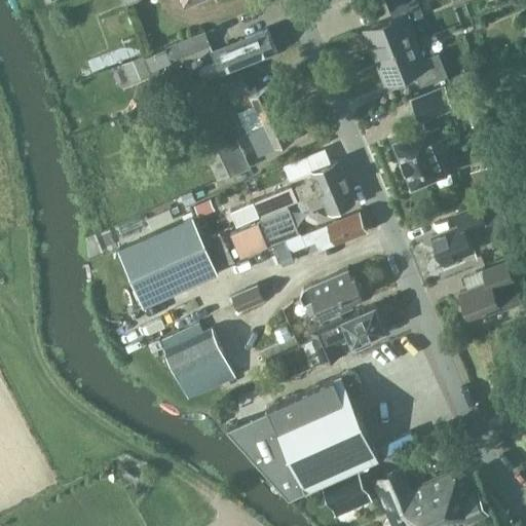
[(423,14),(417,0),(385,0),(392,16),(362,29),(373,57),(417,39),(410,20),(423,14)]
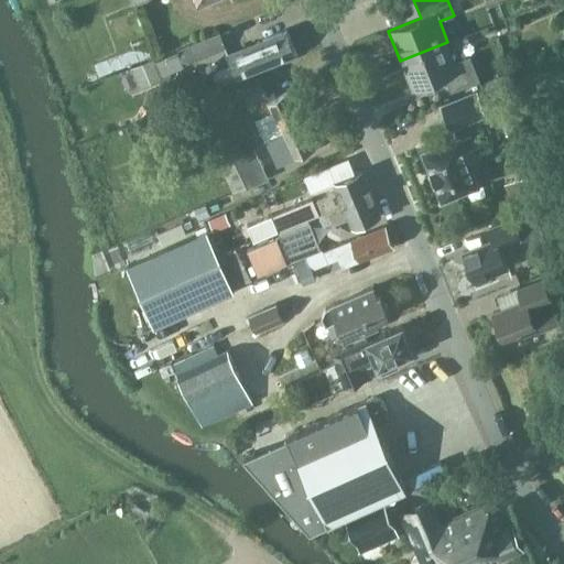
[(212,73),(217,86),(296,55),(286,31),(227,54),(231,65),(212,73)]
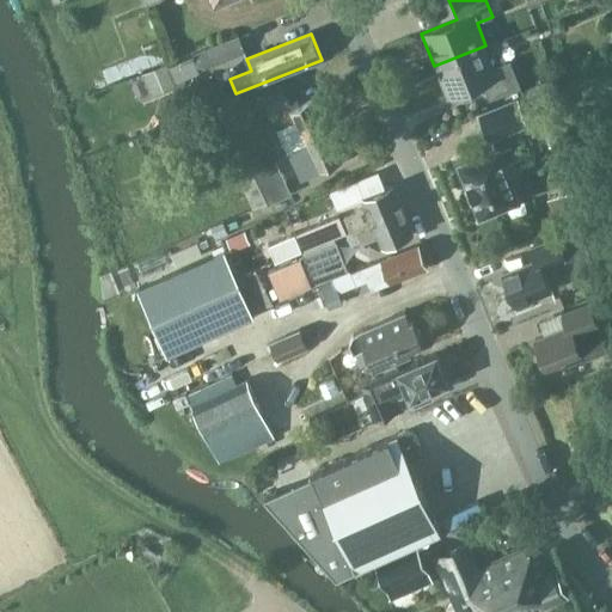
[(200,72),(200,69),(245,51),(239,37),(167,66),(166,62),(132,77),(136,86),(146,81),(151,93),(176,84),(175,81),(200,72)]
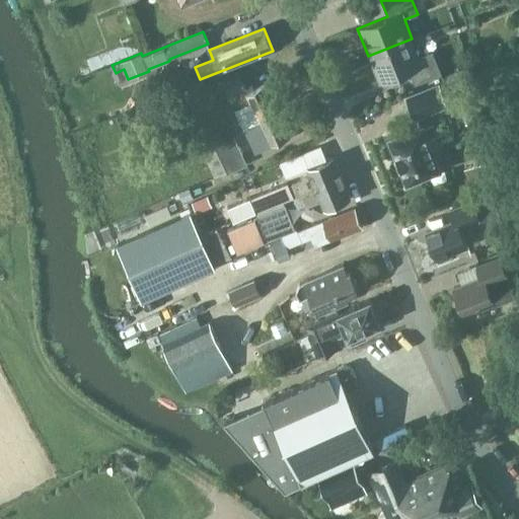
[(415,85),(442,74),(433,52),(420,57),(412,39),(368,56),(379,83),(410,71),(415,85)]
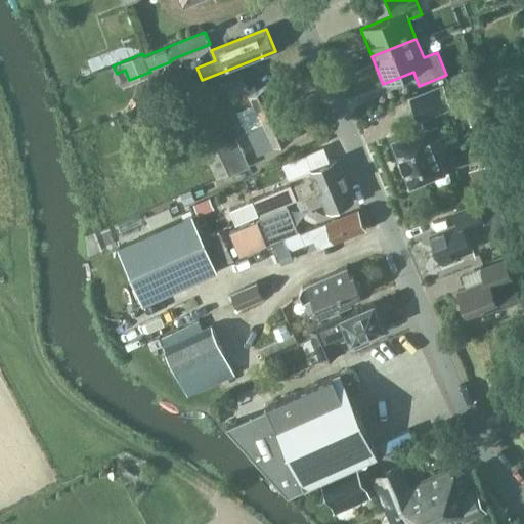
[(91,71),(140,52),(135,40),(87,58),(91,71)]
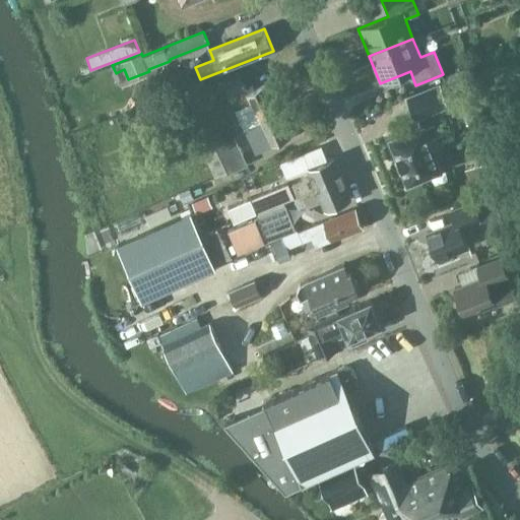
[(472,75),(468,66),(444,76),(447,84),(472,75)]
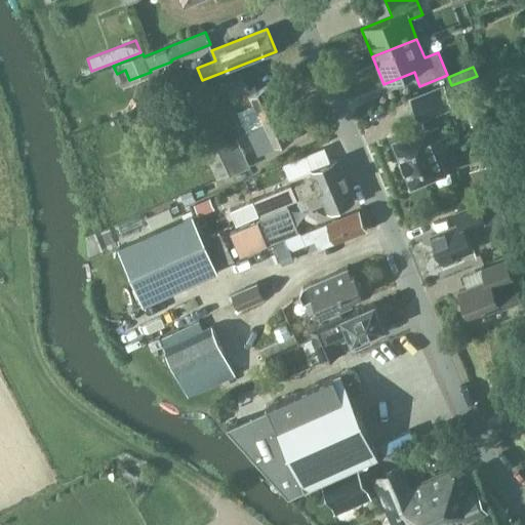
[(257,155),(293,138),(268,86),(255,91),(253,86),(248,88),(242,78),(218,88),(224,99),(233,96),(234,96),(237,95),(243,108),(237,111),(257,155)]
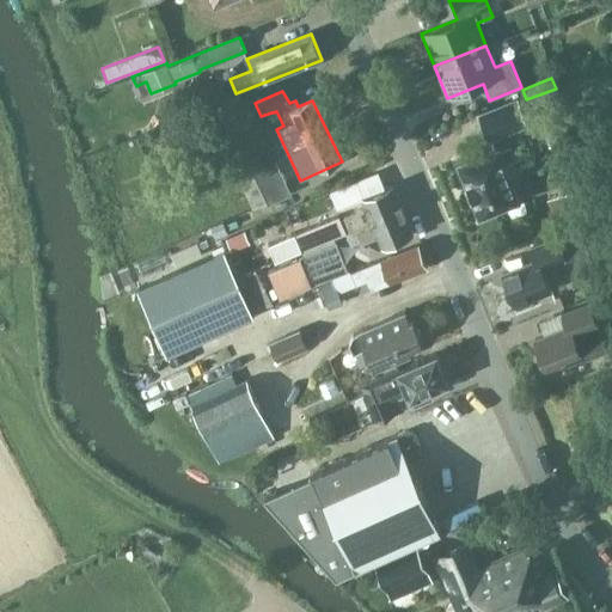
[(489,140),(528,124),(518,97),(477,112),(489,140)]
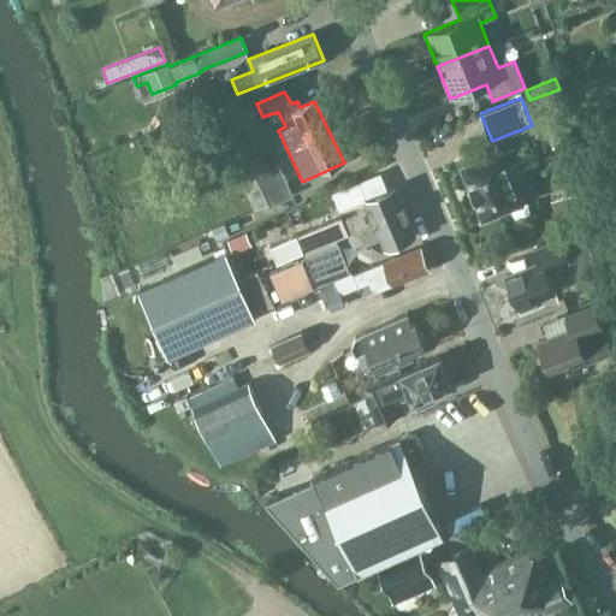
[(562,125),(545,132),(551,148),(568,141),(562,125)]
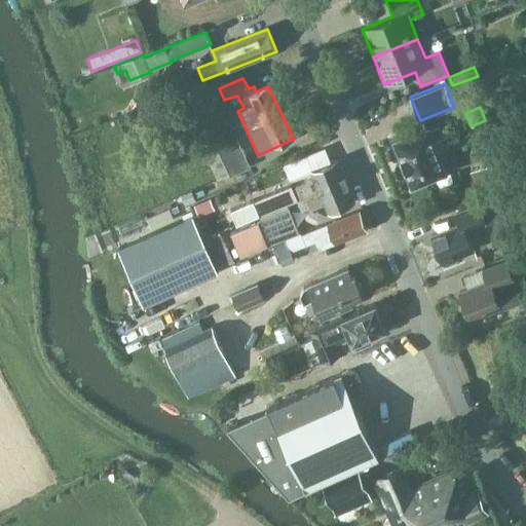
[(149,114),(140,118),(144,129),(154,125),(149,114)]
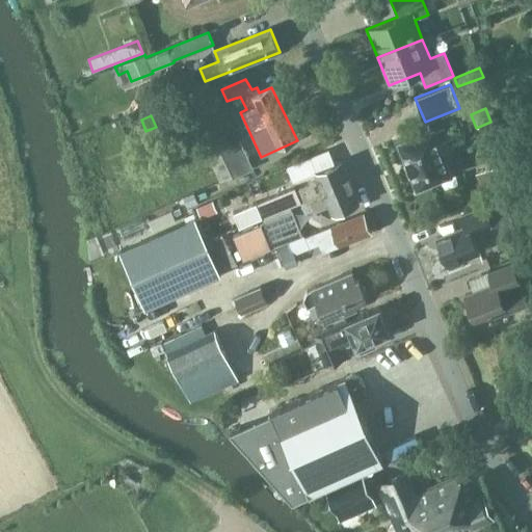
[(396,141),(416,189),(453,175),(440,141),(448,138),(444,126),(435,129),(433,126),(396,141)]
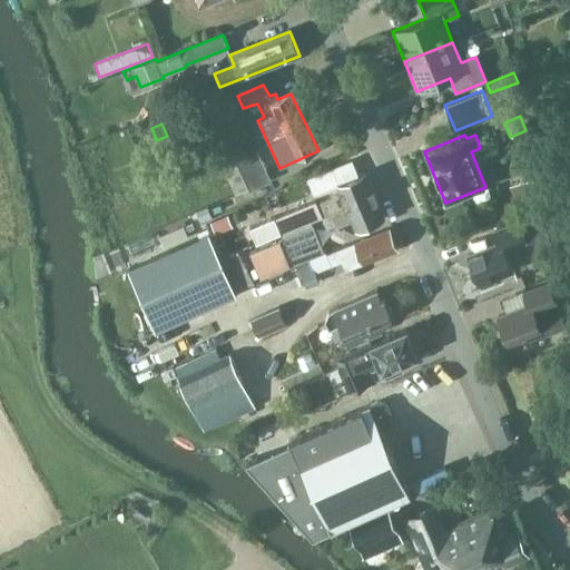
[(249,190),(272,180),(257,150),(235,160),(235,163),(223,169),(235,195),(248,189),(249,190)]
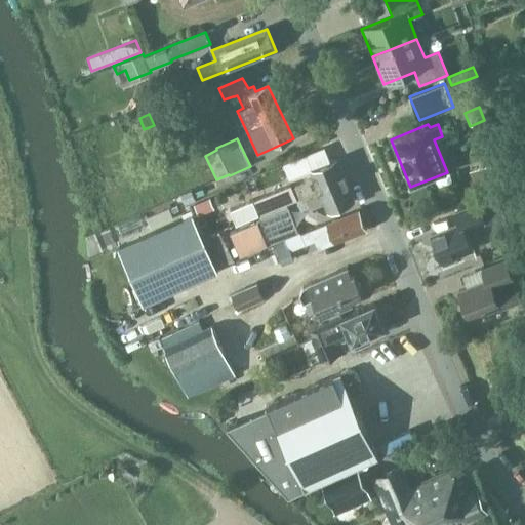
[(303,153),(282,160),(287,172),(307,164),(303,153)]
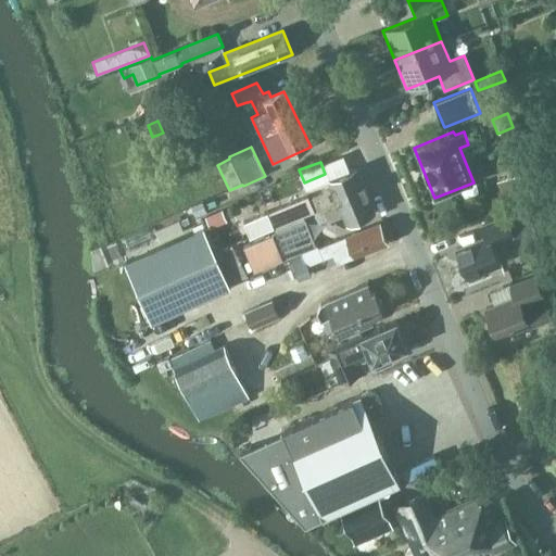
[(509,172),(519,203),(535,198),(526,166),(509,172)]
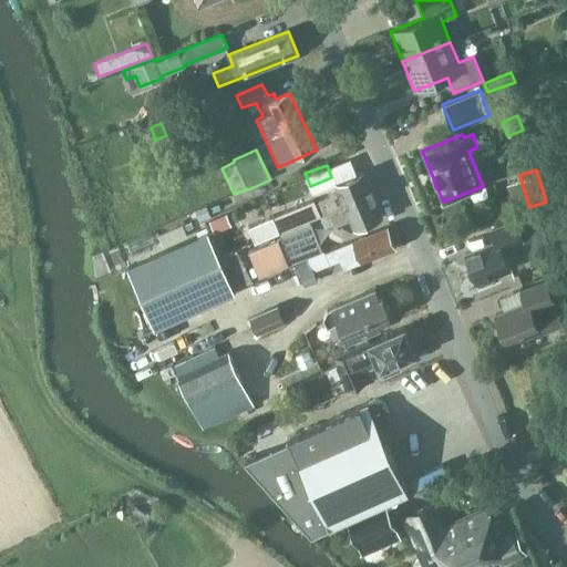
[(328,213),(373,194),(363,172),(334,184),(338,192),(318,200),(325,215),(328,213)]
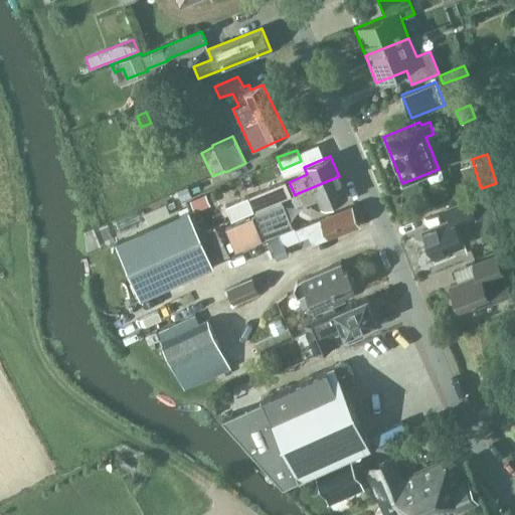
[(321,208),(347,197),(339,176),(298,193),(303,205),(317,199),(321,208)]
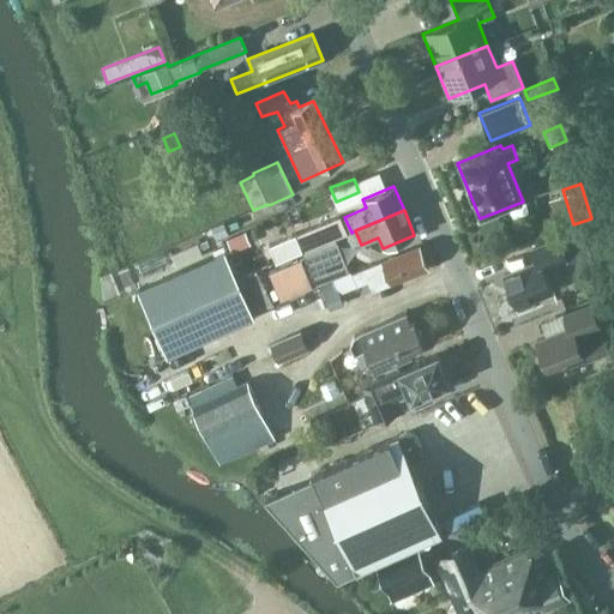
[(292,236),(269,246),(276,263),(345,235),(348,234),(339,217),(292,236)]
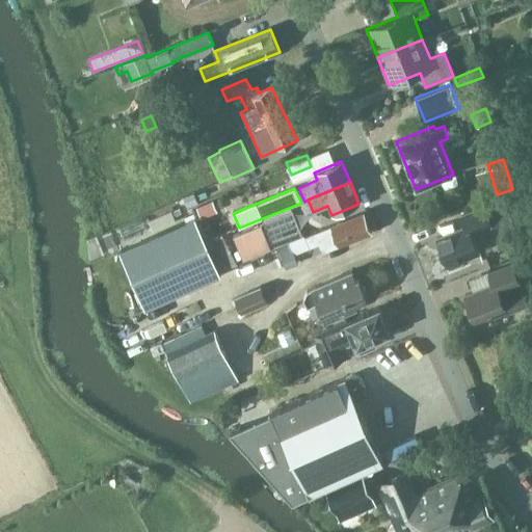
[(193,193),(183,197),(188,207),(198,203),(193,193)]
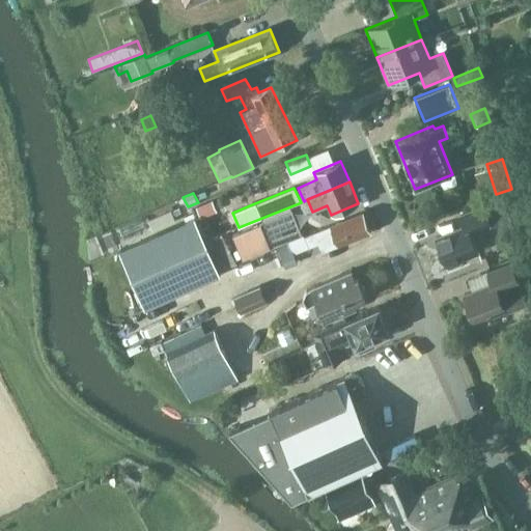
[(479,252),(472,234),(472,233),(491,226),(493,230),(512,222),(503,197),(483,205),(483,206),(459,216),(464,227),(436,238),(447,264),(449,263),(451,267),(466,261),(465,257),(479,252)]
